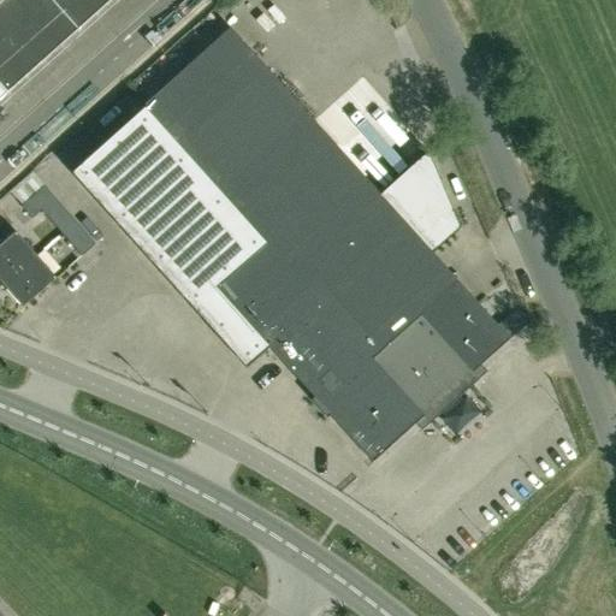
[(0,0),(0,102),(7,98),(116,0),(0,0)]
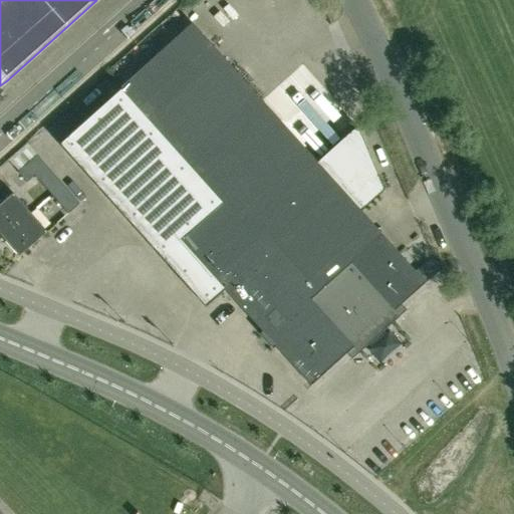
[(223,205),(181,242),(225,291),(268,253),(288,275),(245,314),(310,388),(347,354),(352,359),(407,311),(402,305),(426,283),(193,24),(119,89),(223,205)]
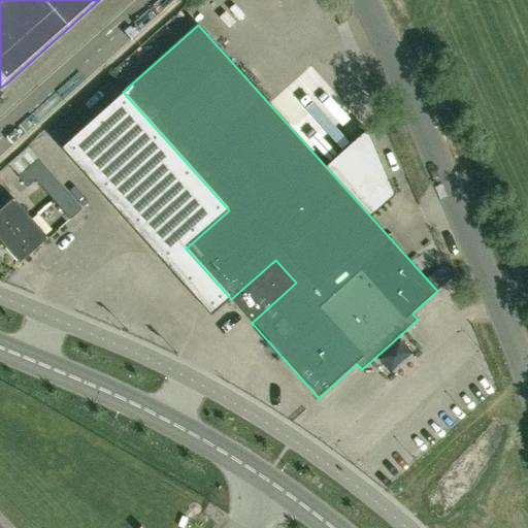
[(38,160),(19,177),(28,188),(36,180),(53,200),(64,190),(38,160)]
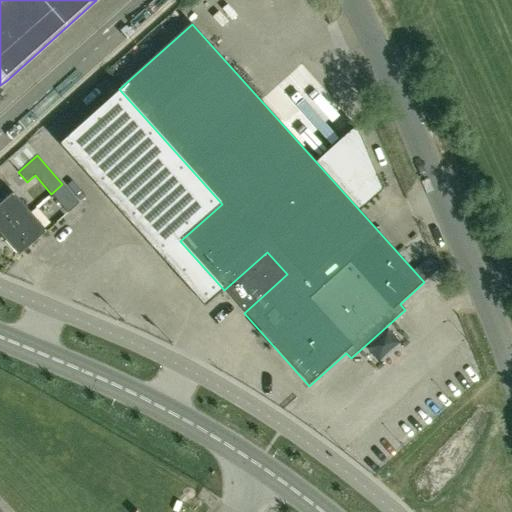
[(62,184),(51,194),(68,213),(79,204),(62,184)]
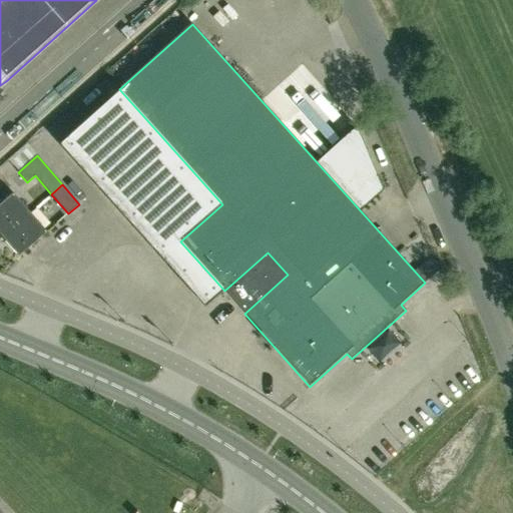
[(0,234),(2,237),(30,213),(13,193),(0,205),(0,234)]
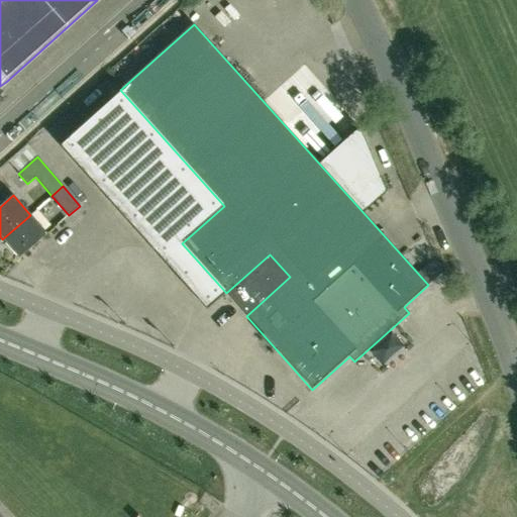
[(19,259),(47,234),(30,215),(2,239),(19,259)]
